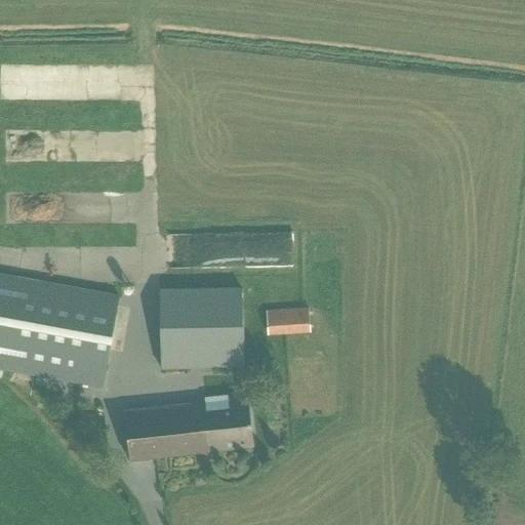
[(111,172),(128,165),(126,147),(119,128),(117,119),(95,122),(83,127),(79,119),(63,121),(66,142),(53,114),(46,115),(25,123),(17,124),(0,130),(0,204),(6,204),(5,195),(48,190),(50,189),(44,174),(59,167),(66,183),(67,189),(70,196),(88,193),(113,183),(111,172)]
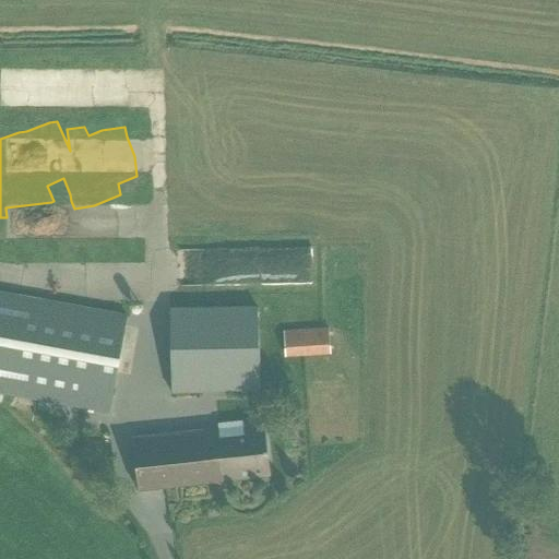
[(301,247),(192,249),(192,285),(280,283),(280,286),(301,286),(301,247)]
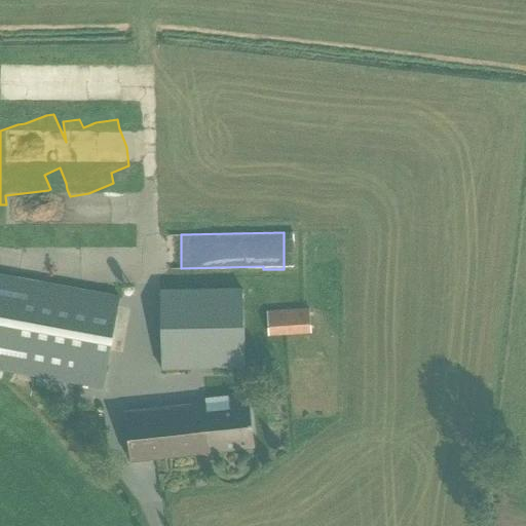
[(0,276),(0,371),(103,389),(119,298),(0,276)]
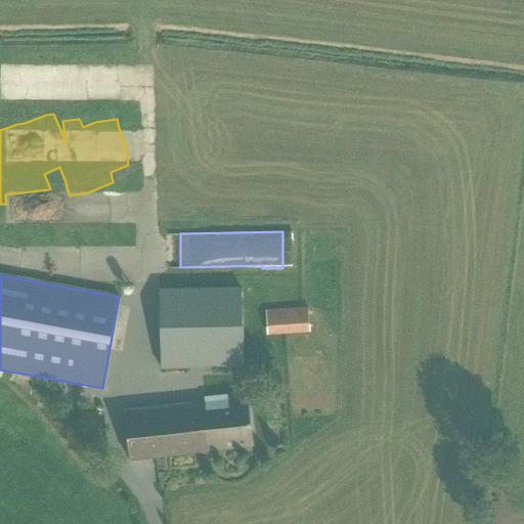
[(244,369),(241,289),(159,290),(161,370),(244,369)]
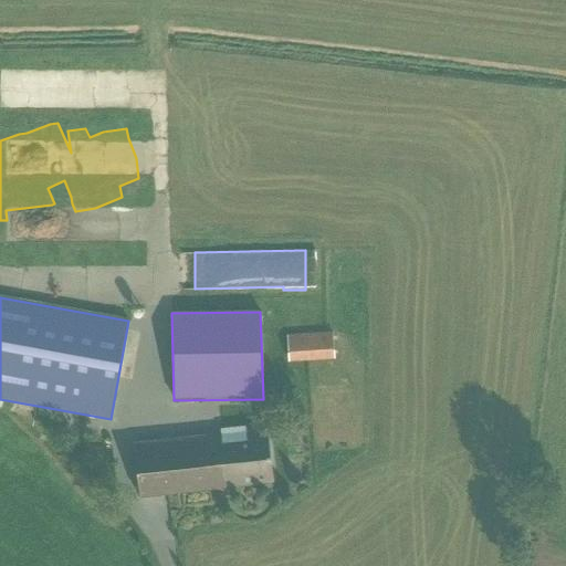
[(286,336),(289,365),(335,360),(332,332),(286,336)]
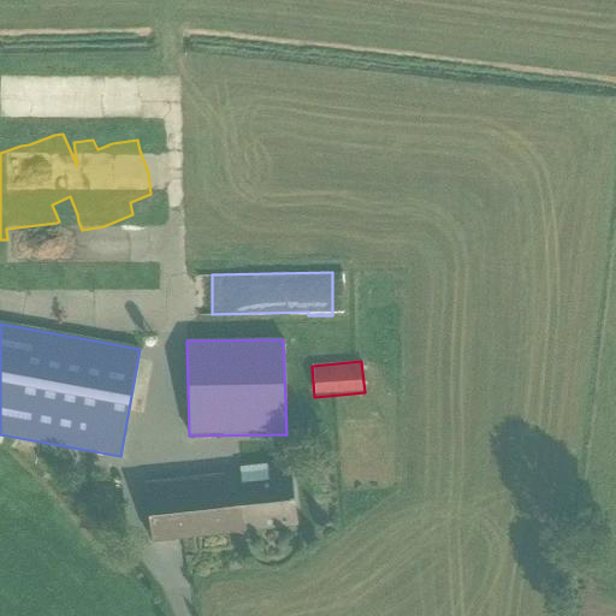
[(240,472),(146,483),(152,543),(297,526),(289,460),(267,462),(268,465),(240,467),(240,472)]
